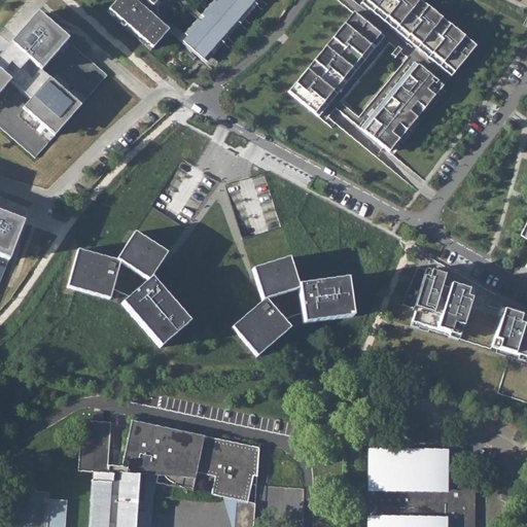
[(152,48),(169,30),(134,0),(116,0),(108,9),(152,48)]
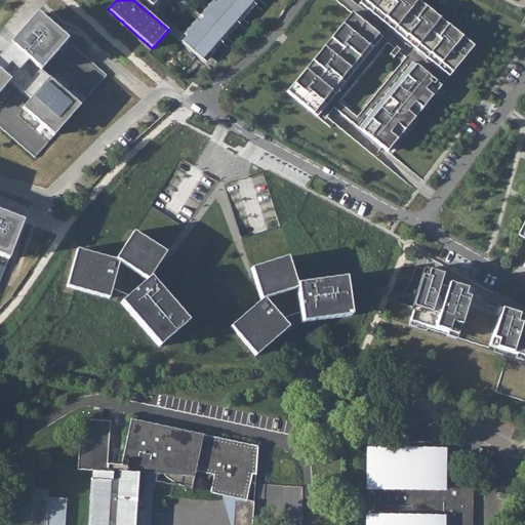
[(133,0),(168,30),(185,45),(190,39),(164,17),(176,3),(202,25),(206,19),(183,0),(211,0),(218,6),(223,1),(220,0),(157,0),(152,6),(145,0),(133,0)]
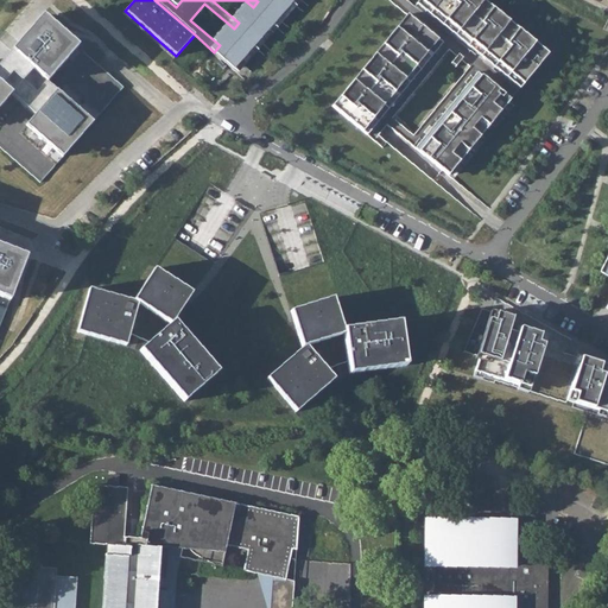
[(301,0),(259,0),(258,1),(253,7),(239,23),(234,29),(220,45),(214,52),(238,74),(301,0)]
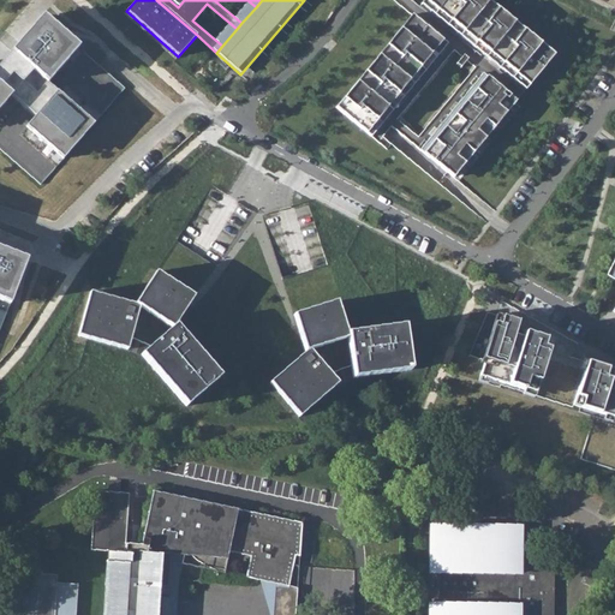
[(526,89),(555,54),(488,0),(424,0),(422,4),(526,89)]
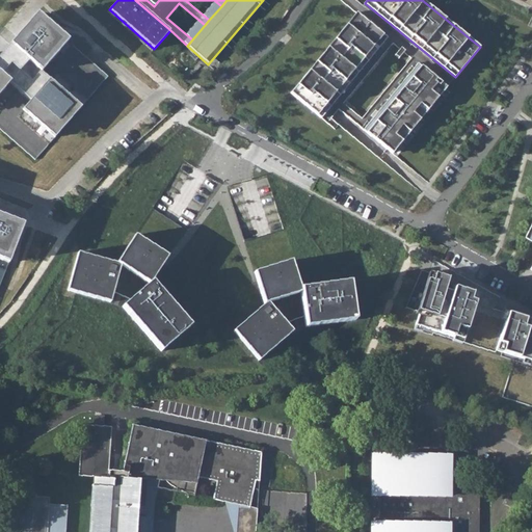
[(455,77),(365,3),(356,14),(387,37),(321,118),(327,123),(339,109),(343,103),(393,44),(400,49),(401,47),(405,50),(403,52),(410,58),(418,63),(447,86),(455,77)]
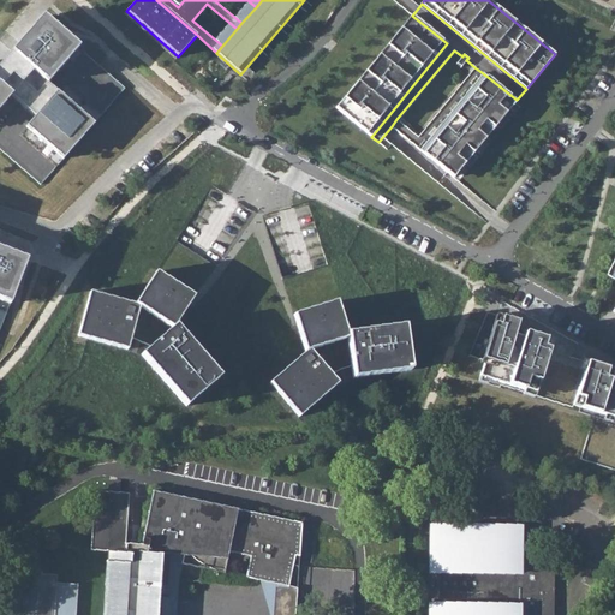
[(0,107),(10,96),(34,117),(25,127),(63,159),(94,124),(47,83),(78,47),(42,16),(0,64),(0,107)]
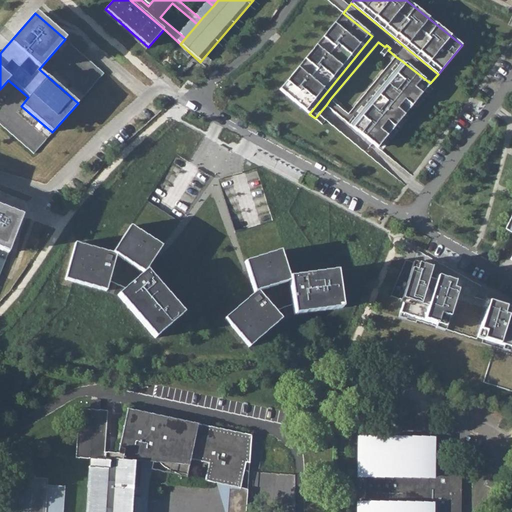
[(372,36),(343,13),(279,90),(309,114),(372,36)]
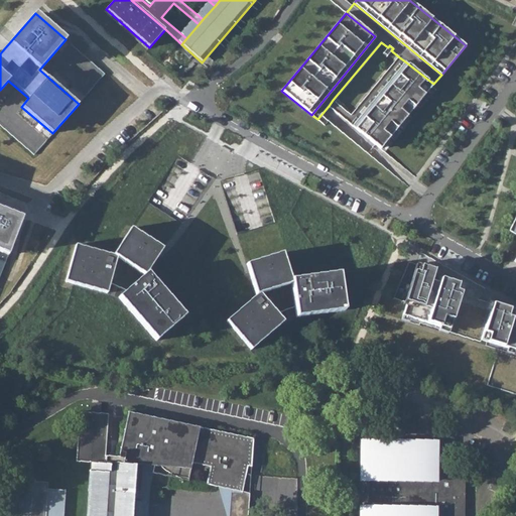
[(393,48),(389,45),(388,47),(383,53),(387,56),(391,50),(393,48)]
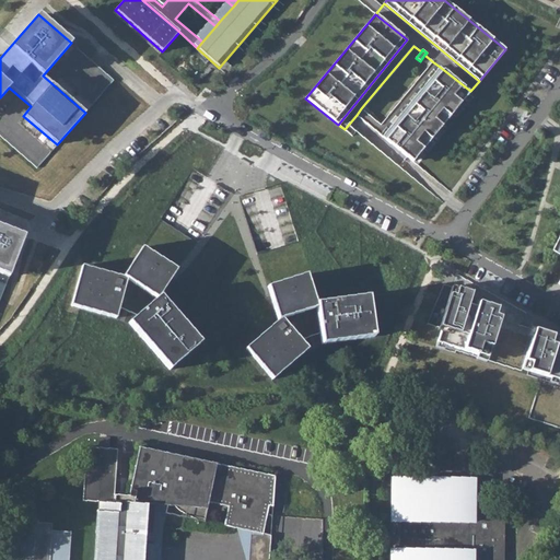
[(381,125),(361,108),(357,115),(383,137),(440,67),(432,61),(381,125)]
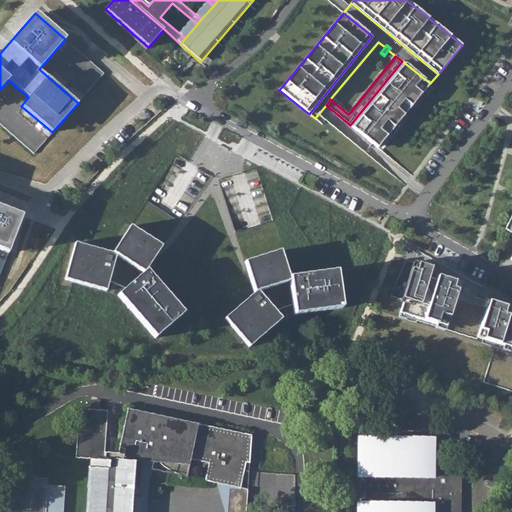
[(430,83),(402,61),(350,125),(378,148),(430,83)]
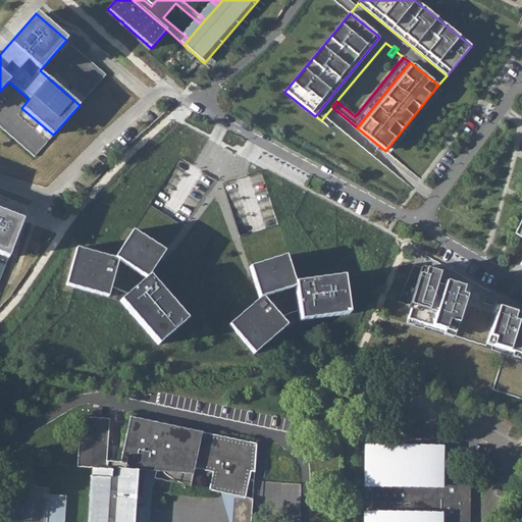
[(0,255),(6,258),(21,220),(0,212),(0,255)]
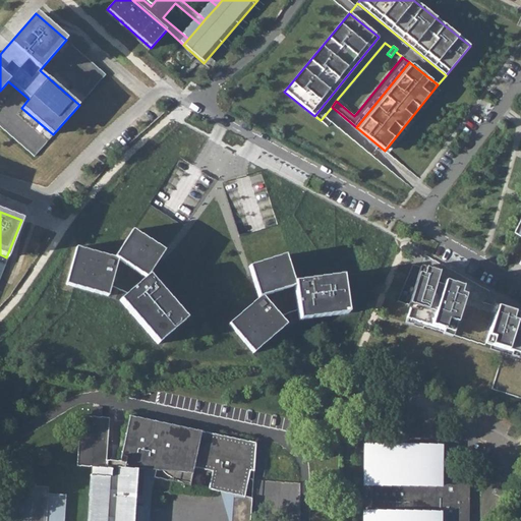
[(117,254),(79,243),(69,281),(111,291),(120,255),(149,274),(122,296),(160,340),(189,315),(151,271),(166,247),(134,227),(117,254)]
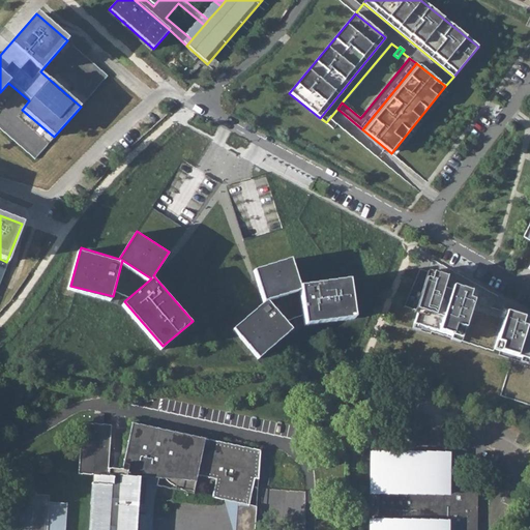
[(299,284),(291,256),(255,268),(265,299),(234,325),(260,355),(294,327),(269,298),(300,288),(305,322),(355,316),(350,276),(299,284)]
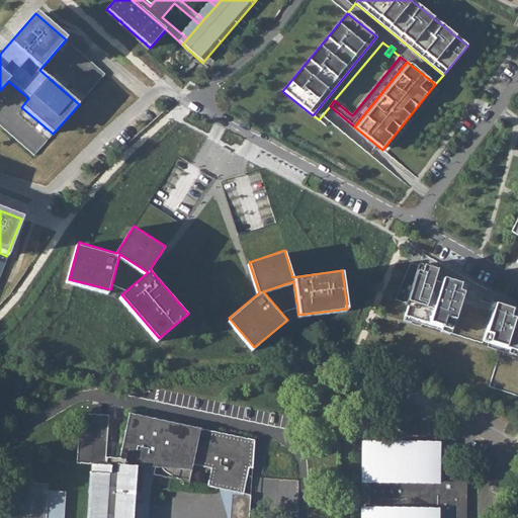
[(436,270),(418,265),(407,303),(409,304),(405,317),(450,331),(464,287),(434,278),(436,270)]
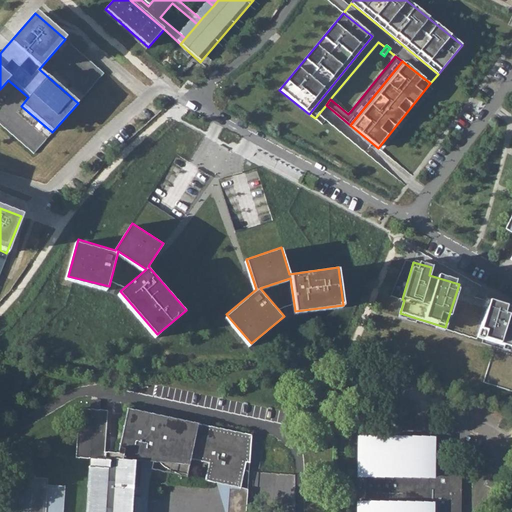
[(510,308),(489,302),(478,338),(511,348),(511,326),(505,324),(510,308)]
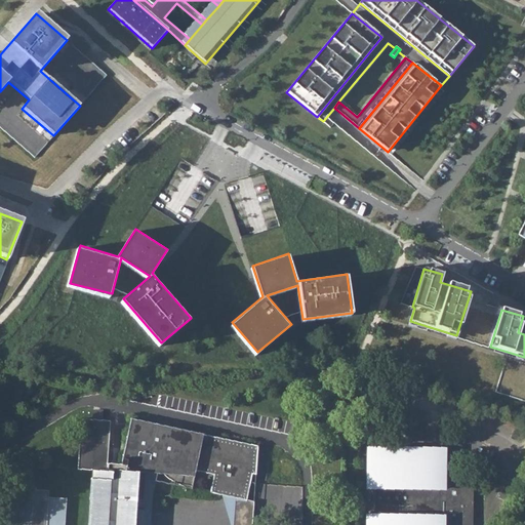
[(87,524),(133,524),(137,473),(162,475),(177,484),(192,488),(195,471),(213,474),(209,492),(246,499),(251,474),(256,475),(257,445),(129,419),(120,466),(107,465),(110,421),(81,419),(78,470),(91,472),(87,524)]
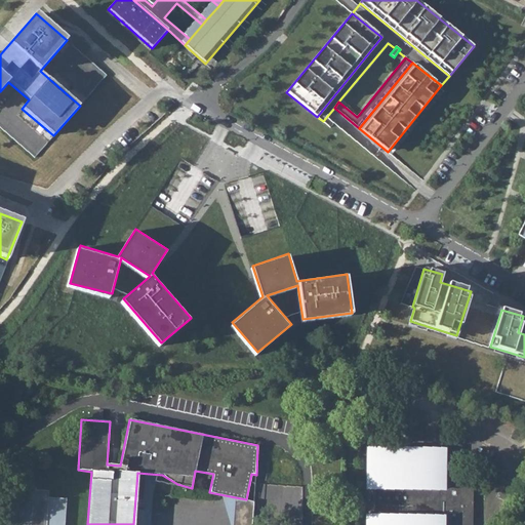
[(370,518),(369,524),(474,524),(475,479),(445,478),(440,478),(440,487),(433,487),(434,451),(381,450),(381,458),(370,458),(370,488),(375,488),(374,518),(370,518)]
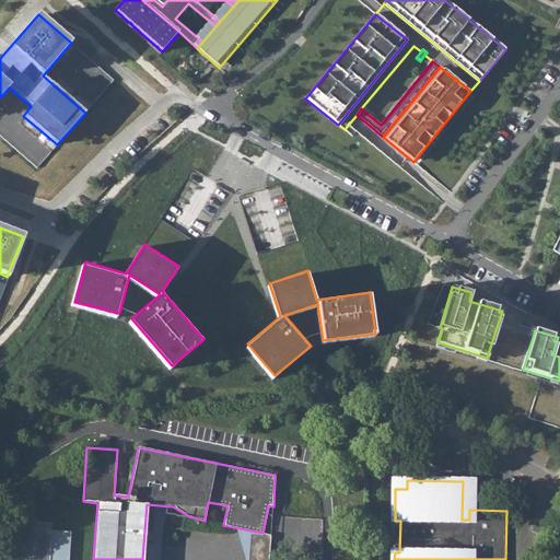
[(463,481),(462,520),(469,520),(469,510),(475,510),(475,481),(463,481)]
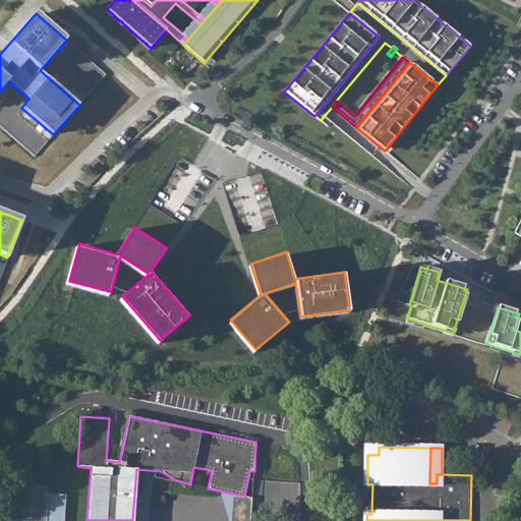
[(33,520),(36,493),(14,491),(11,520),(33,520)]
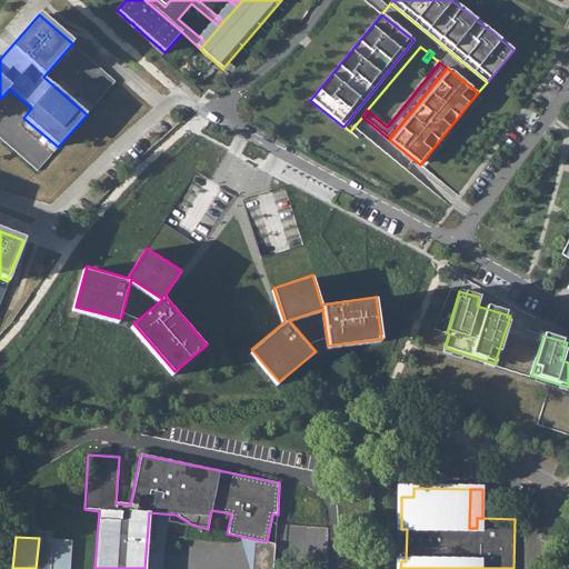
[(69,568),(72,541),(49,539),(47,568),(69,568)]
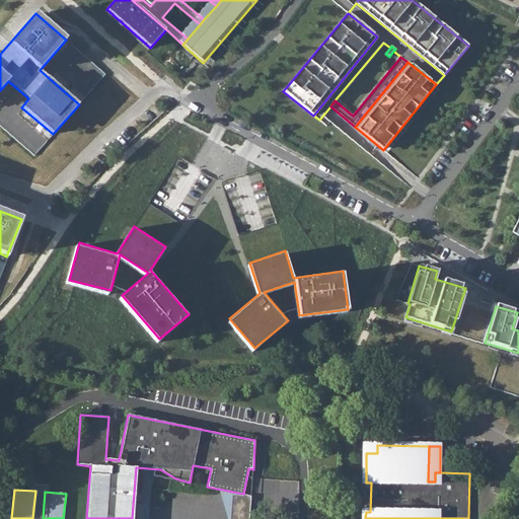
[(230,518),(248,518),(251,497),(232,496),(230,518)]
